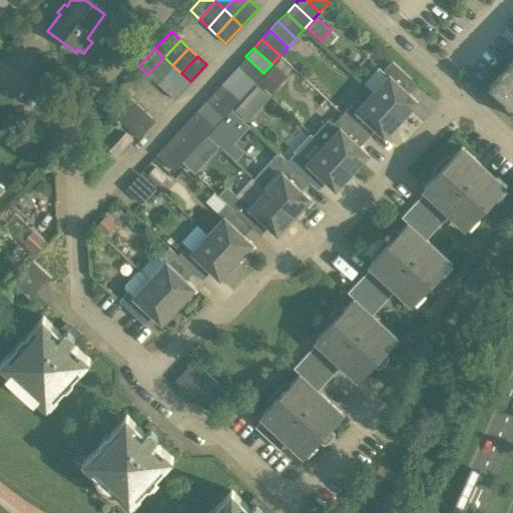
[(237,65),(255,82),(264,73),(245,56),(237,65)]
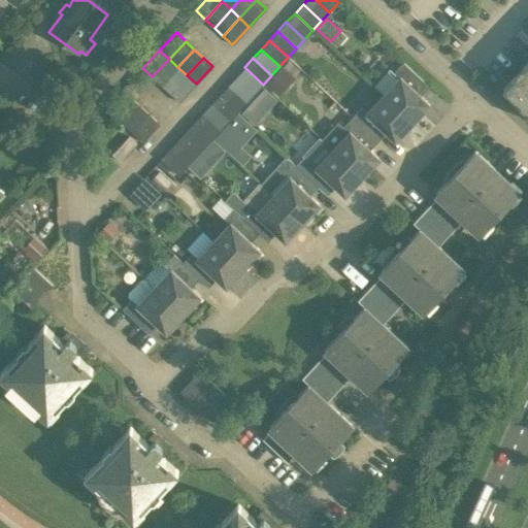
[(169,59),(152,76),(161,85),(177,67),(169,59)]
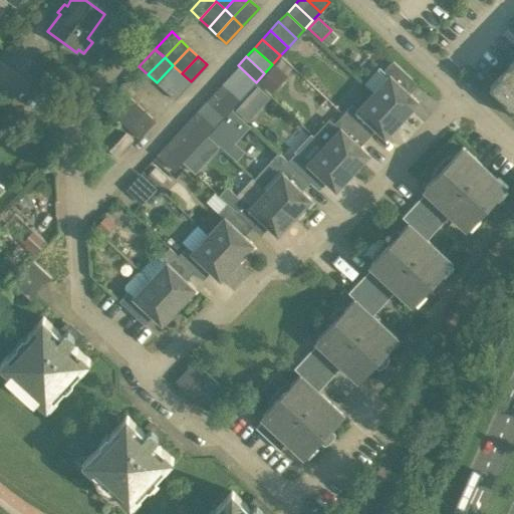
[(510,108),(511,107),(513,110),(513,59),(489,86),(506,102),(504,103),(510,108)]
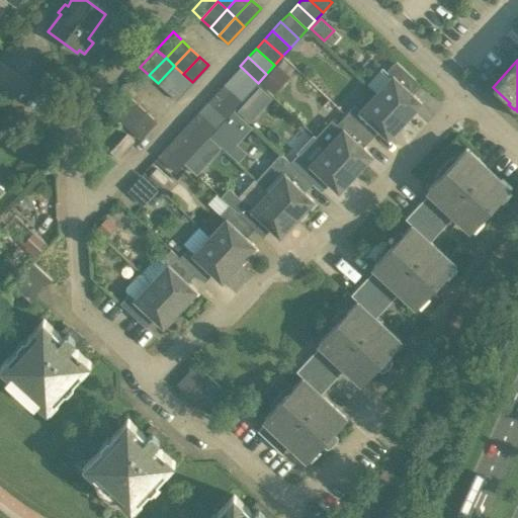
[(385,70),(382,67),(366,83),(376,92),(375,93),(405,121),(422,103),(409,90),(417,81),(395,61),(385,70)]
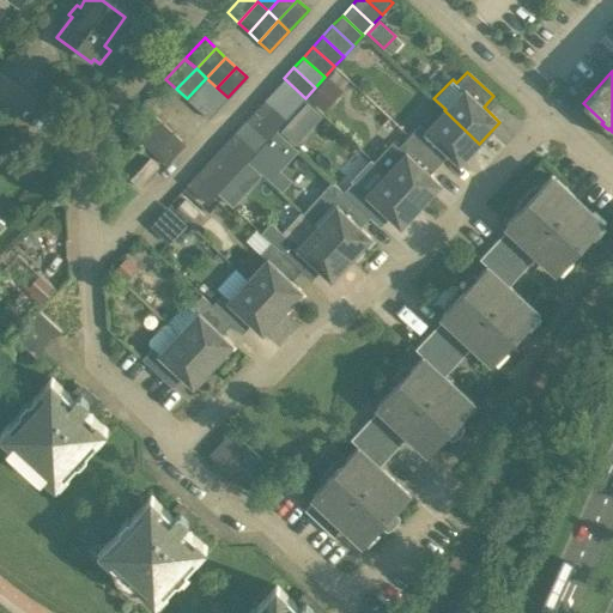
[(206,78),(187,98),(196,108),(217,87),(206,78)]
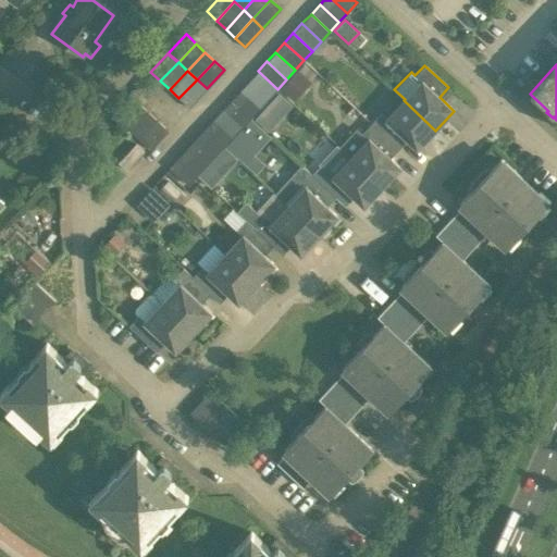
[(249,81),(268,98),(277,89),(258,71),(249,81)]
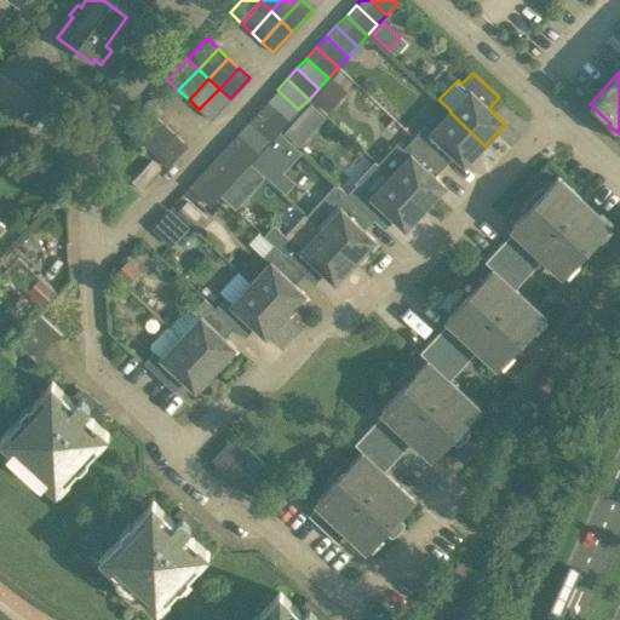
[(333,80),(313,101),(327,115),(348,93),(333,80)]
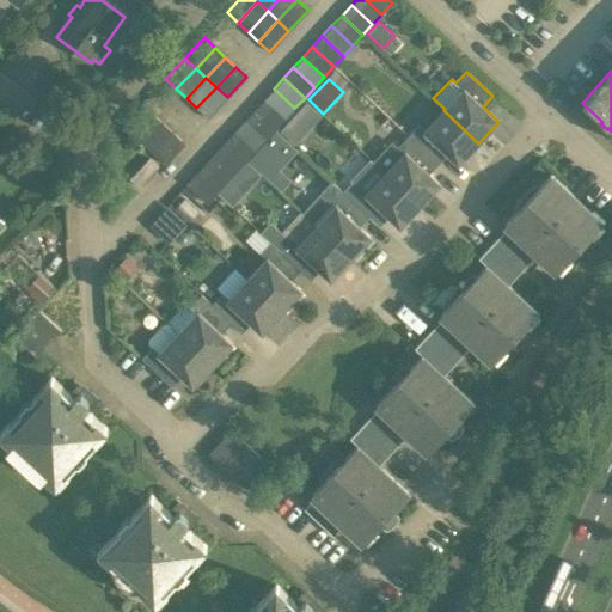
[(227,97),(216,87),(196,108),(208,118),(227,97)]
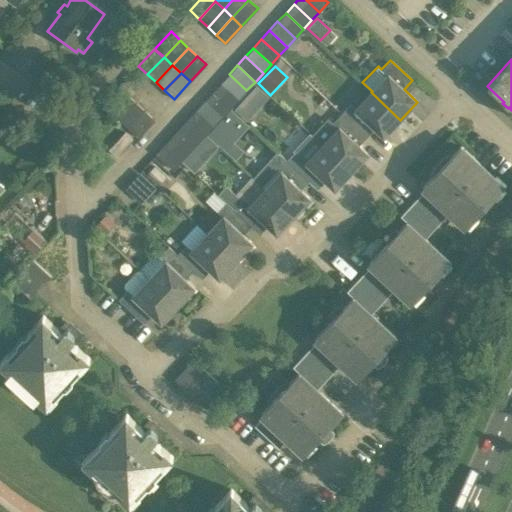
[(221,83),(238,99),(246,90),(229,74),(221,83)]
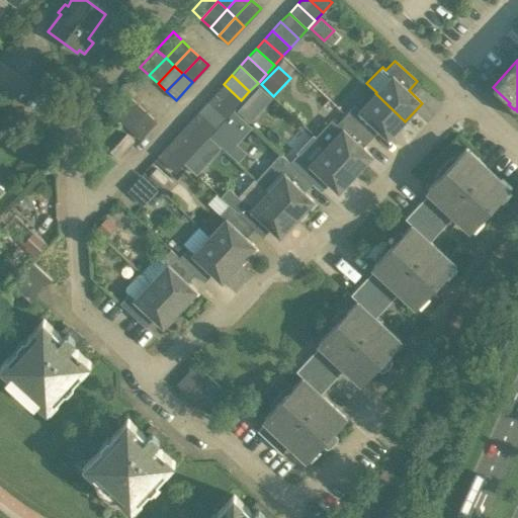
[(216,93),(233,109),(241,100),(224,84),(216,93)]
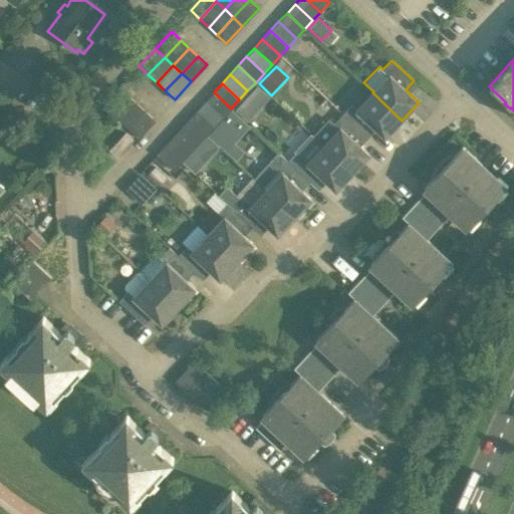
[(103,104),(112,113),(129,95),(119,87),(103,104)]
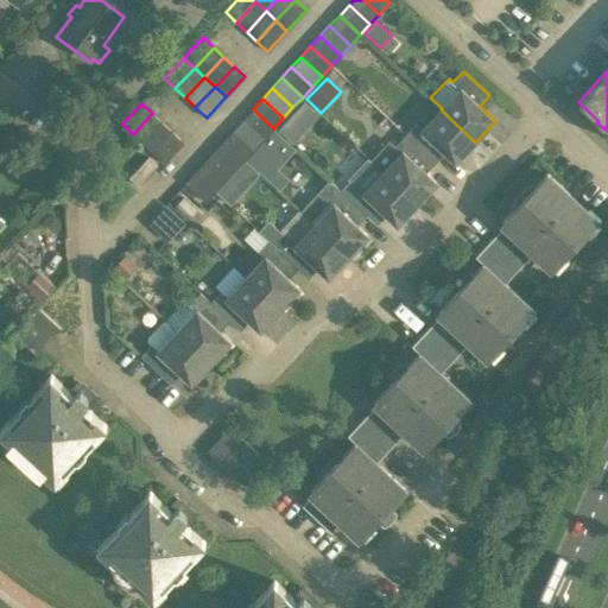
[(242,119),(264,139),(273,128),(253,109),(242,119)]
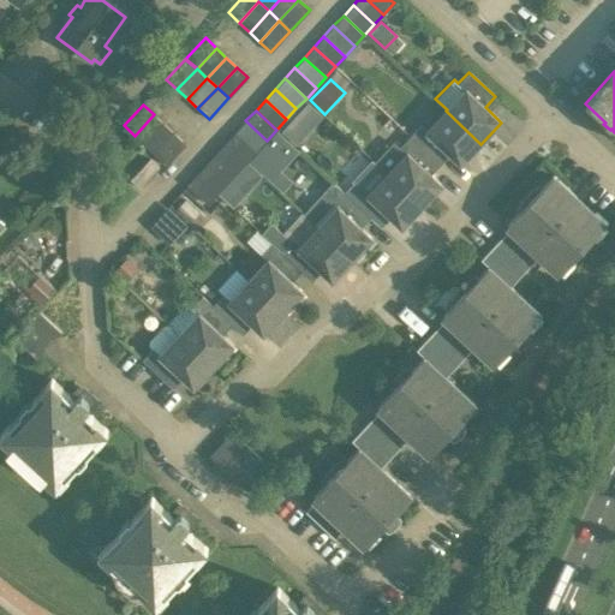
[(419,125),(408,136),(435,160),(445,150),(460,166),(481,144),(446,111),(427,131),(419,125)]
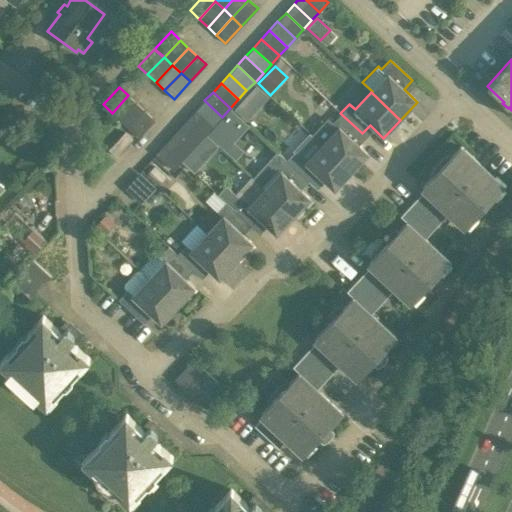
[(128,95),(112,113),(120,121),(137,103),(128,95)]
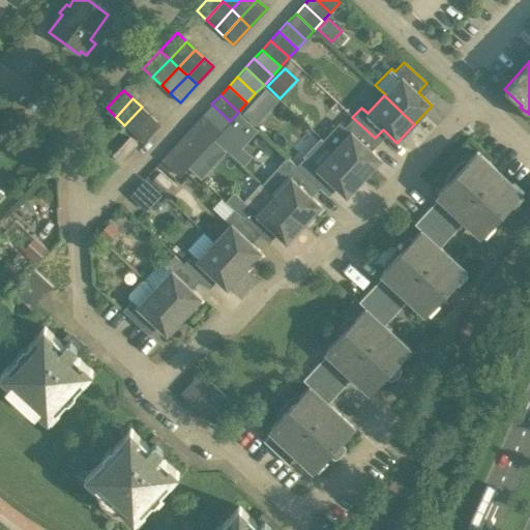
[(203,113),(222,129),(230,121),(211,104),(203,113)]
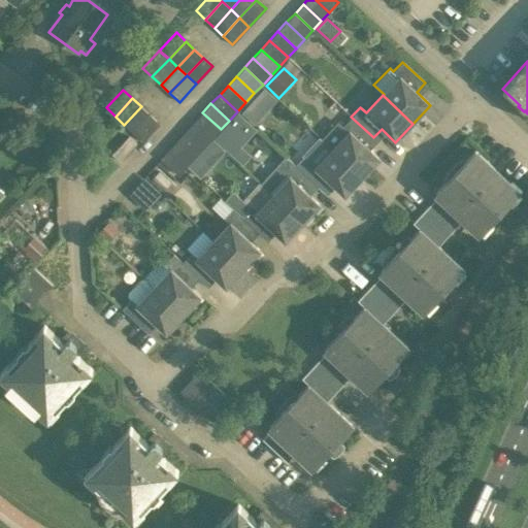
[(260,117),(248,105),(239,112),(253,125),(260,117)]
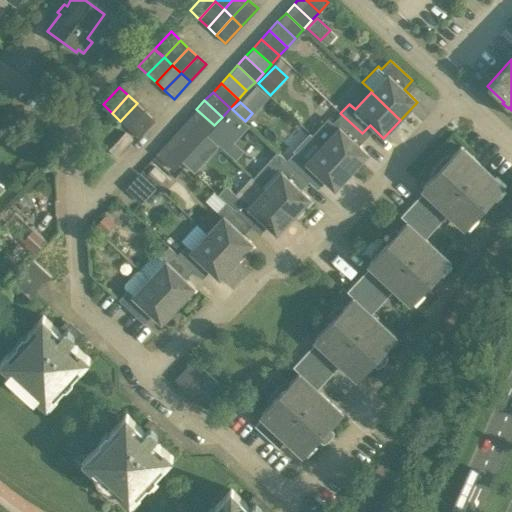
[(137,103),(120,121),(129,129),(145,111),(137,103)]
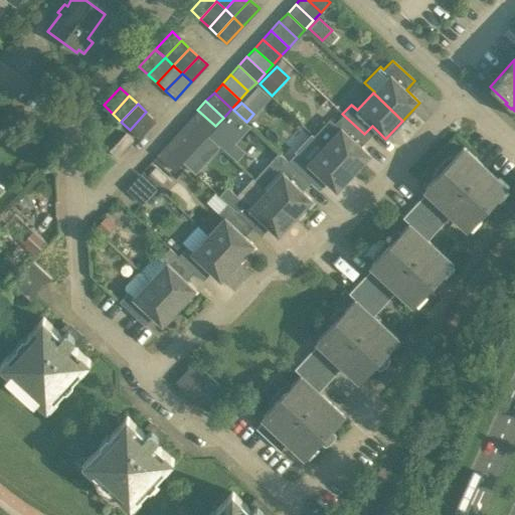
[(189,119),(207,135),(215,126),(197,110),(189,119)]
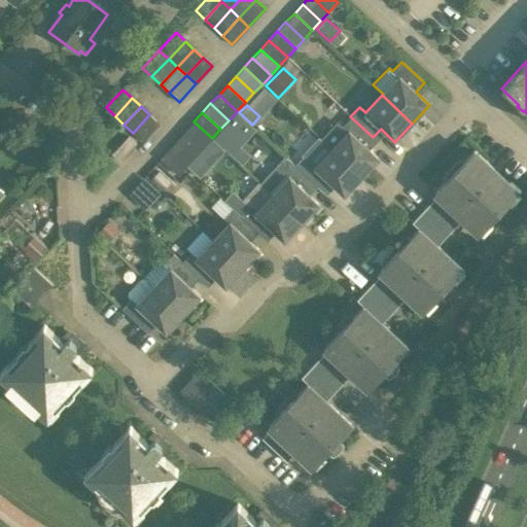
[(159,123),(149,114),(133,133),(140,139),(142,141),(159,123)]
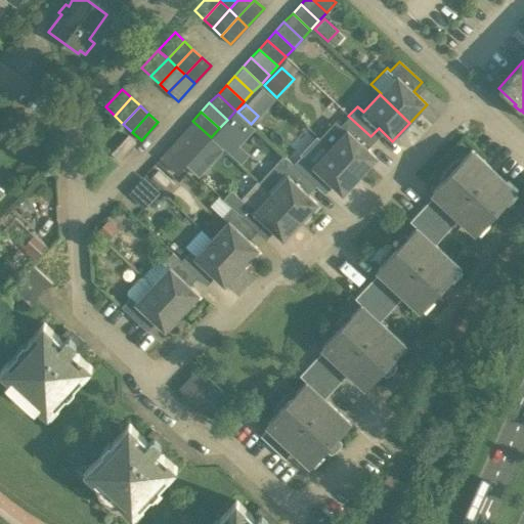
[(346,130),(330,147),(359,176),(377,158),(363,145),(370,136),(348,116),(340,125),(346,130)]
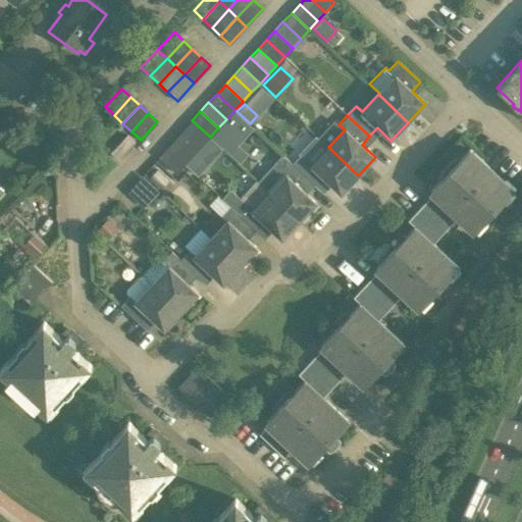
[(237,121),(231,117),(225,123),(212,138),(226,151),(232,144),(232,134),(232,133),(233,132),(233,131),(237,126),(237,121)]
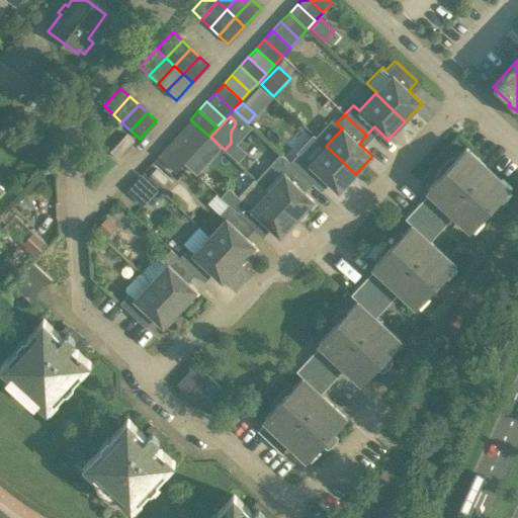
[(182,128),(200,145),(208,136),(190,119),(182,128)]
